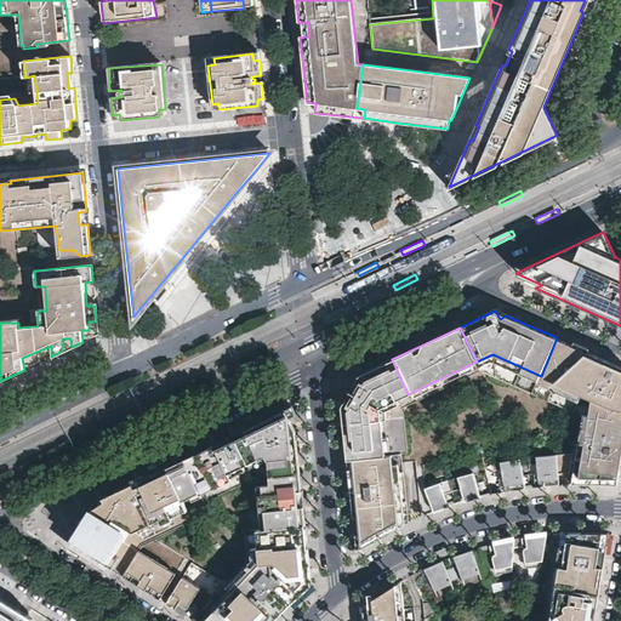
[(620,365),(582,349),(557,337),(541,376),(540,380),(540,382),(579,399),(582,394),(585,396),(613,408),(620,409),(620,365)]
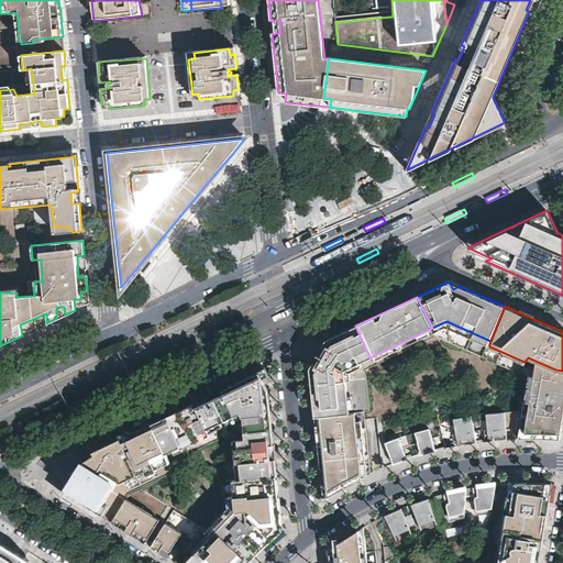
[(490,341),(446,321),(432,328),(433,331),(446,326),(489,344),(490,341)]
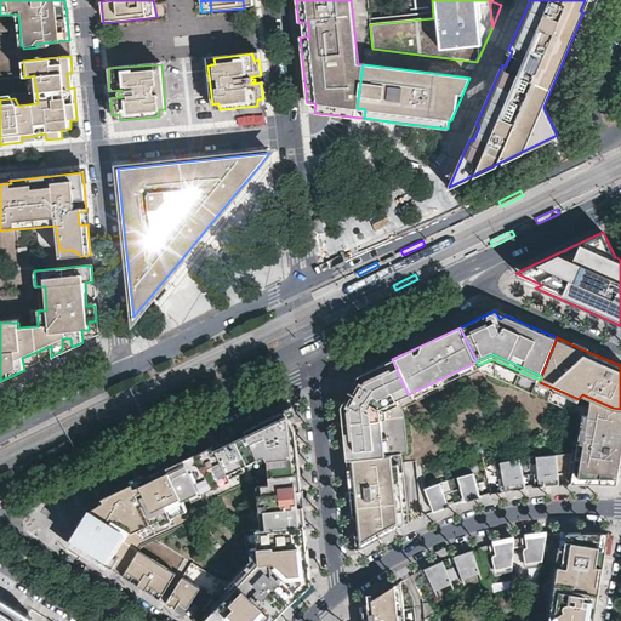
[(408,394),(392,359),(359,375),(349,392),(342,405),(348,459),(386,455),(386,450),(381,406),(408,394)]
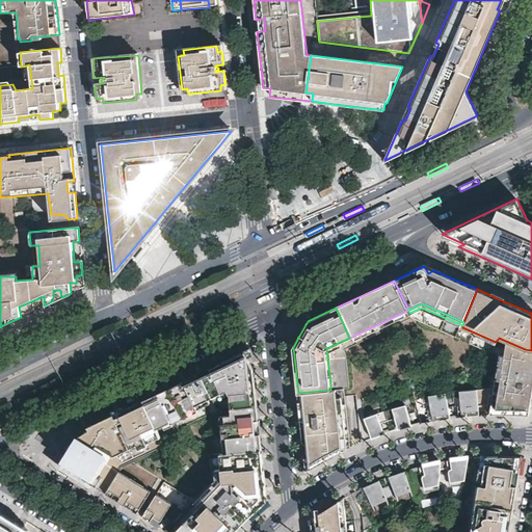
[(404,312),(349,338),(351,341),(406,315),(404,312)]
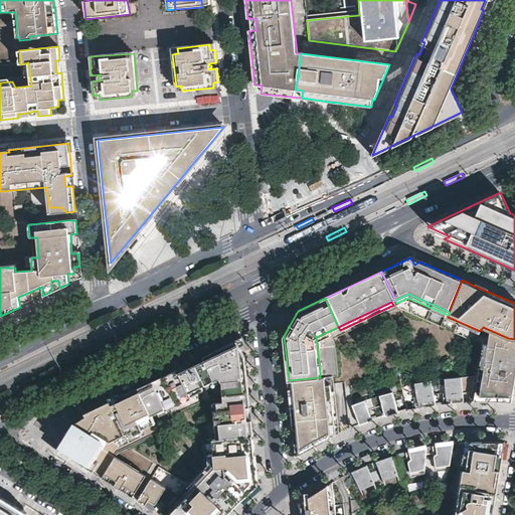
[(338,327),(316,337),(320,373),(324,372),(320,340),(340,330),(338,327)]
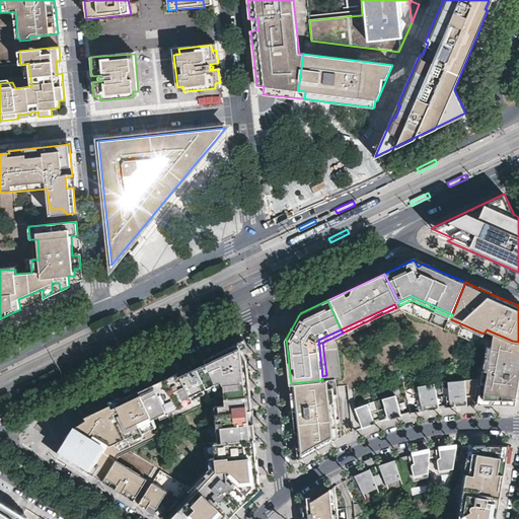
[(518,342),(512,341),(489,330),(486,355),(483,354),(478,379),(448,382),(451,408),(455,408),(467,405),(466,396),(476,395),(474,404),(480,404),(488,404),(515,404),(518,381),(518,342)]
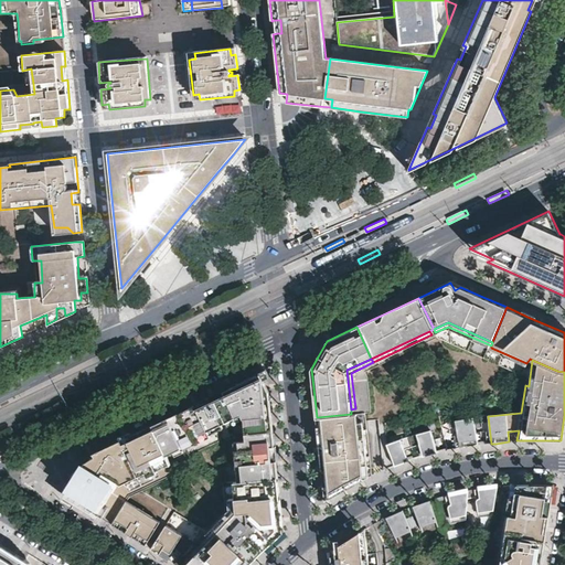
[(272,460),(269,446),(275,446),(269,391),(260,373),(230,387),(223,391),(225,395),(198,408),(195,404),(152,424),(171,464),(200,450),(205,462),(208,462),(205,466),(209,469),(211,466),(220,470),(222,472),(223,482),(278,476),(276,460),(272,460)]
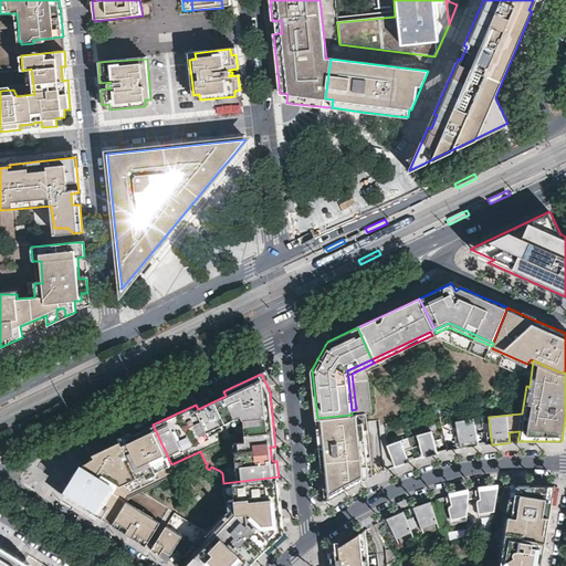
[(365,480),(358,413),(352,415),(317,418),(322,463),(325,502),(329,499),(338,494),(354,485),(365,480)]
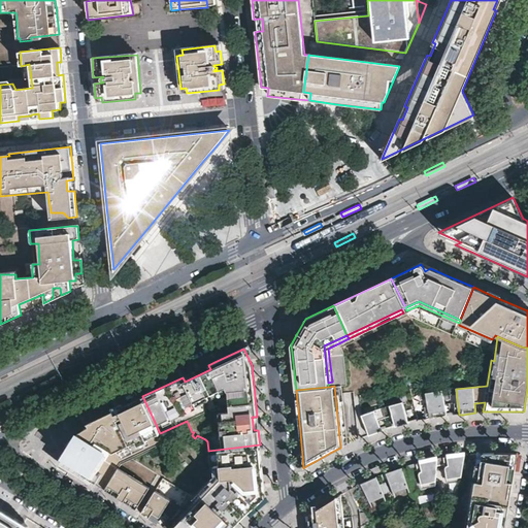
[(447,417),(442,391),(426,394),(430,419),(432,419),(443,417),(447,417)]
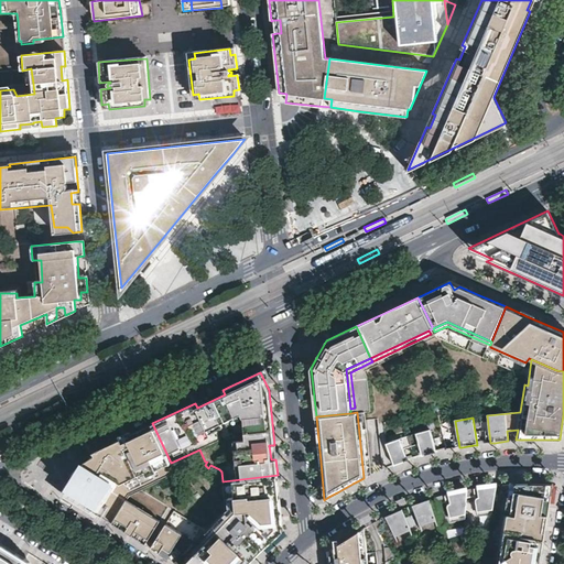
[(171,463),(152,423),(94,452),(95,455),(86,461),(65,494),(126,532),(132,521),(138,524),(131,535),(138,540),(145,544),(148,540),(160,521),(127,500),(130,496),(175,474),(171,463)]
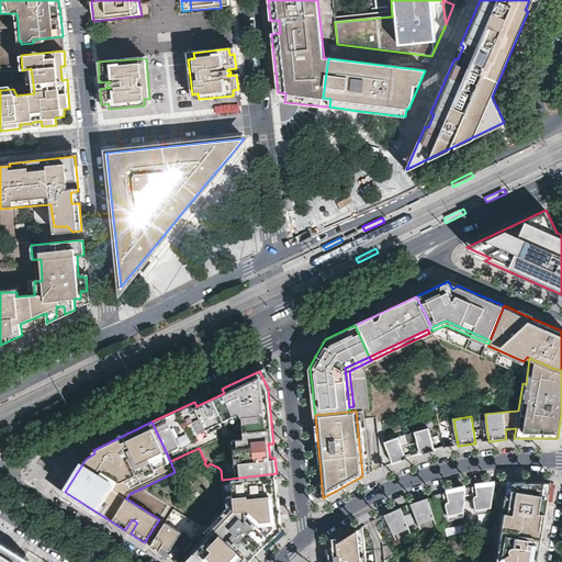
[(428,452),(435,450),(429,428),(415,431),(407,434),(398,437),(385,441),(393,463),(400,461),(406,458),(403,447),(418,442),(420,453),(428,452)]
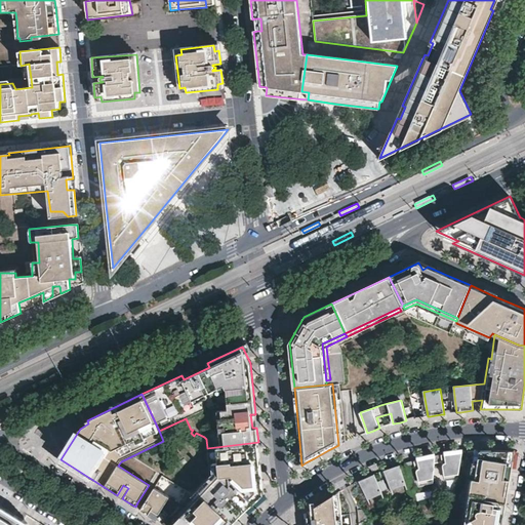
[(264,493),(258,442),(207,448),(210,475),(192,493),(186,489),(177,502),(182,505),(169,517),(160,512),(177,484),(162,475),(143,506),(140,510),(161,522),(165,524),(231,524),(238,517),(235,514),(246,502),(249,506),(264,493)]
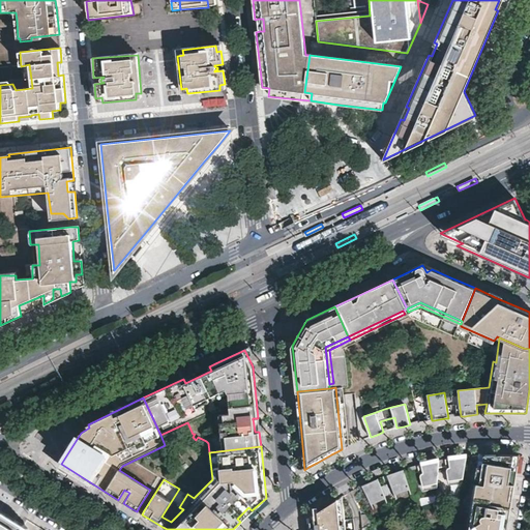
[(506,529),(520,454),(493,454),(467,457),(455,458),(450,459),(450,460),(449,462),(450,466),(448,468),(447,469),(448,473),(449,480),(464,477),(454,529),(506,529)]
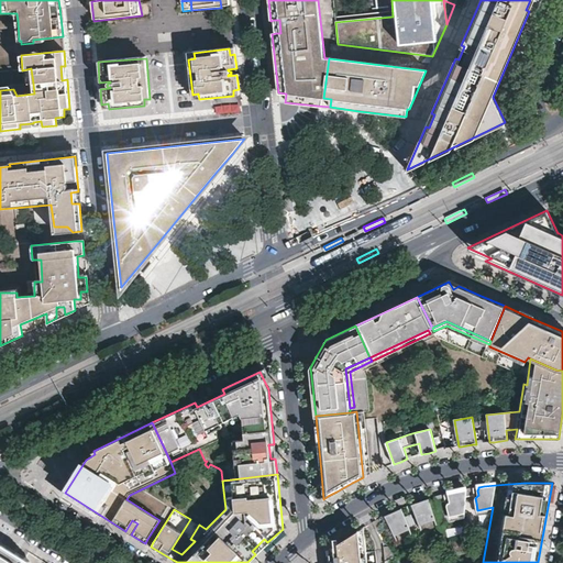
[(457,492),(449,493),(449,496),(450,501),(448,503),(448,505),(450,516),(465,512),(466,492),(466,489),(457,492)]
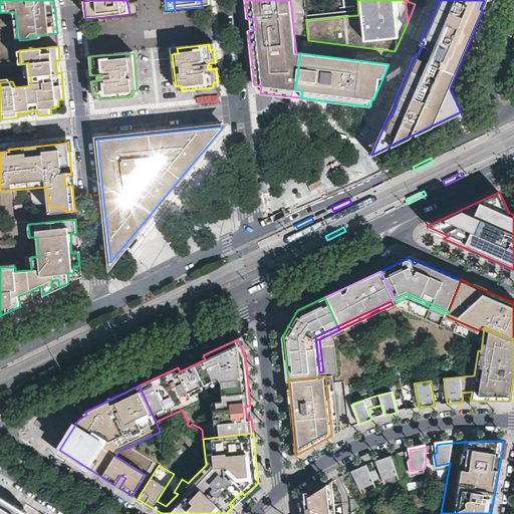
[(399,477),(391,455),(383,457),(375,460),(376,464),(383,482),(399,477)]
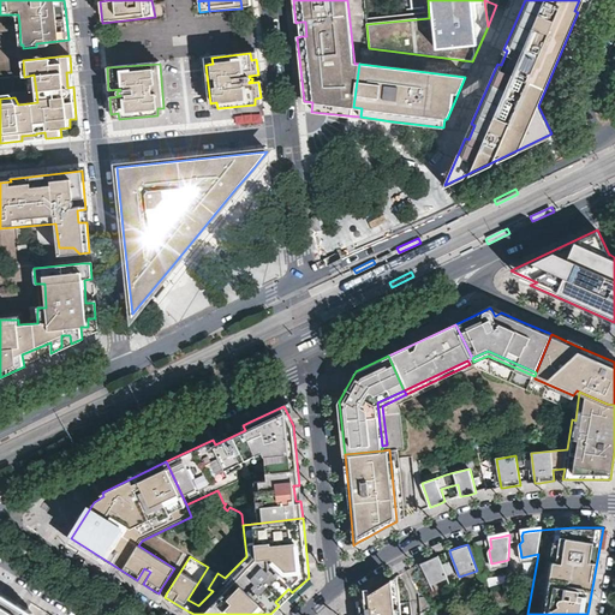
[(429,560),(421,563),(423,567),(433,589),(449,581),(440,560),(439,555),(429,560)]
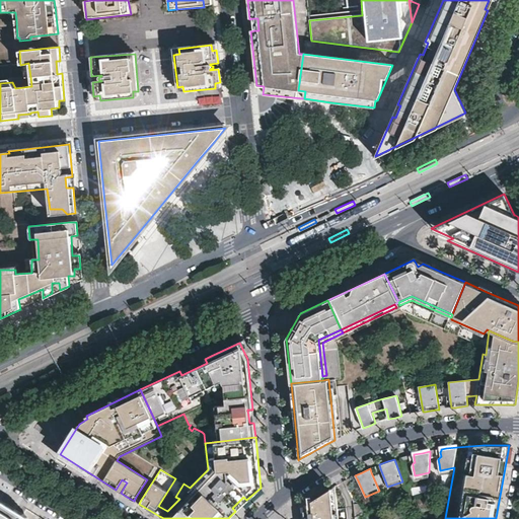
[(345,484),(348,490),(353,487),(351,480),(349,477),(343,480),(345,484)]
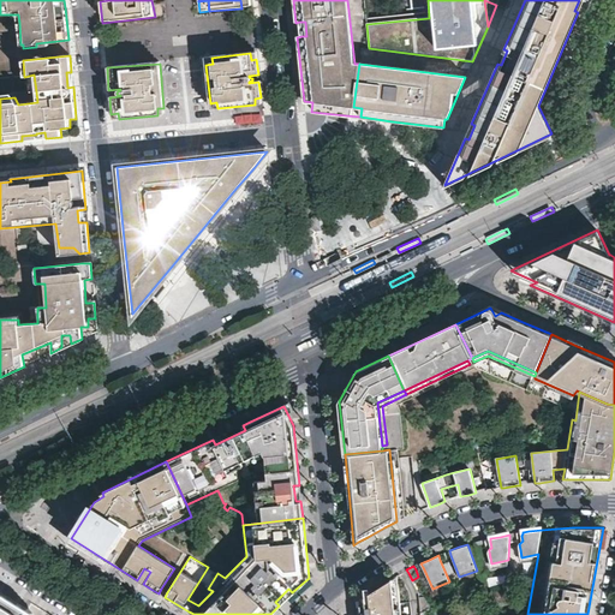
[(150,572),(144,568),(137,580),(143,584),(150,572)]
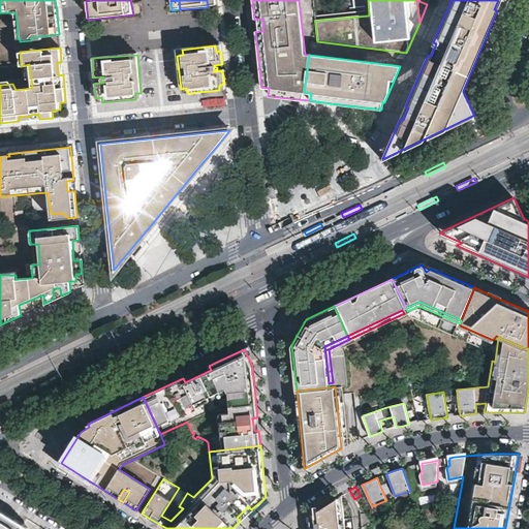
[(320,507),(318,509),(318,510),(314,511),(312,512),(310,515),(310,523),(310,528),(345,528),(345,518),(342,494),(320,507)]
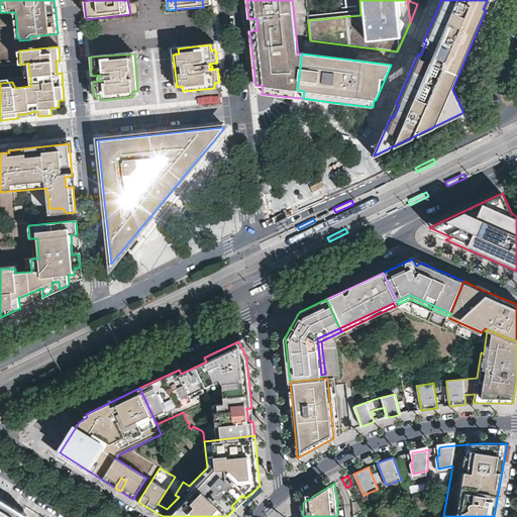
[(239,504),(245,498),(242,495),(231,506),(234,509),(239,504)]
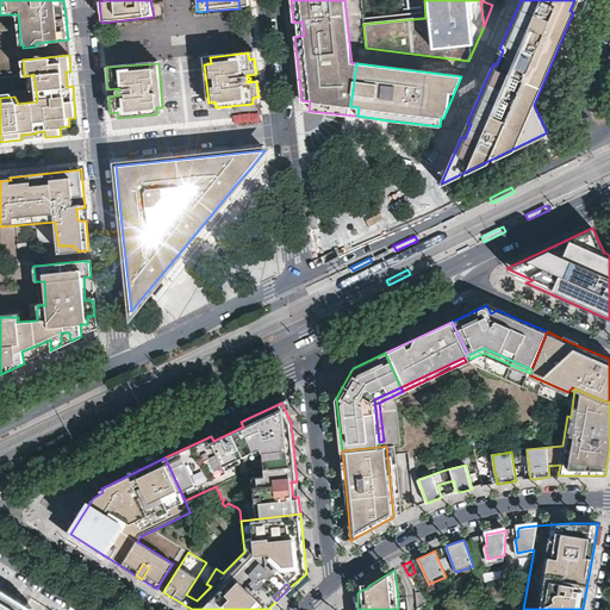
[(0,609),(27,609),(26,605),(0,589),(0,609)]
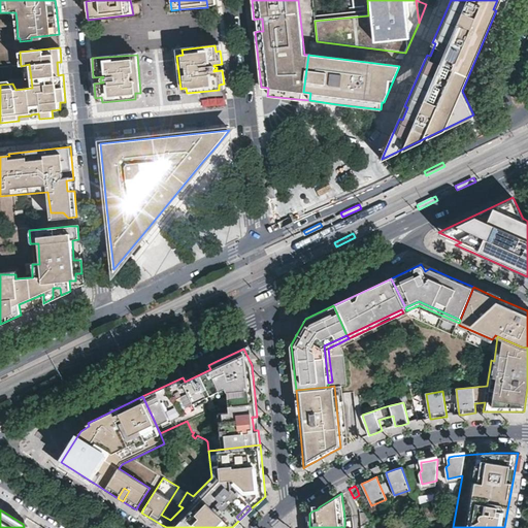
[(363,527),(374,522),(368,512),(360,513),(361,527),(363,527)]
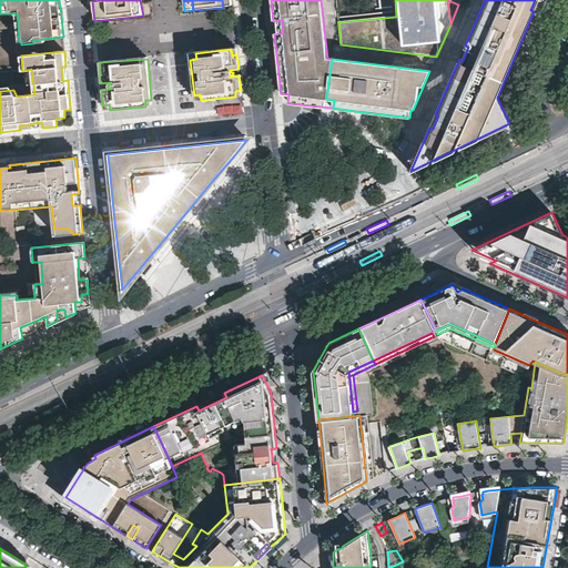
[(379,567),(379,556),(371,556),(371,567),(379,567)]
